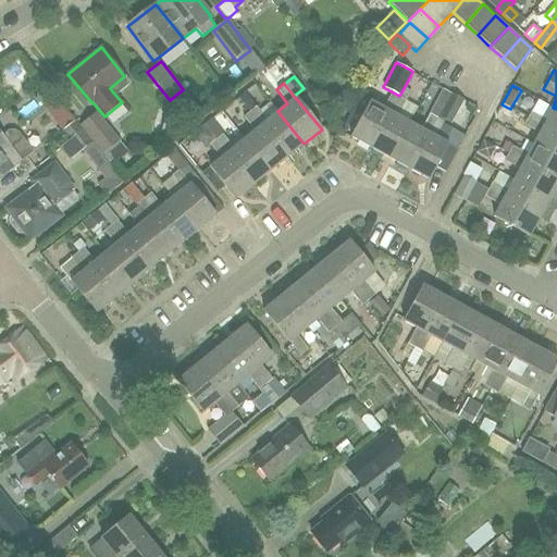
[(436,102),(444,106),(450,94),(450,93),(443,88),(436,101),(436,102)]
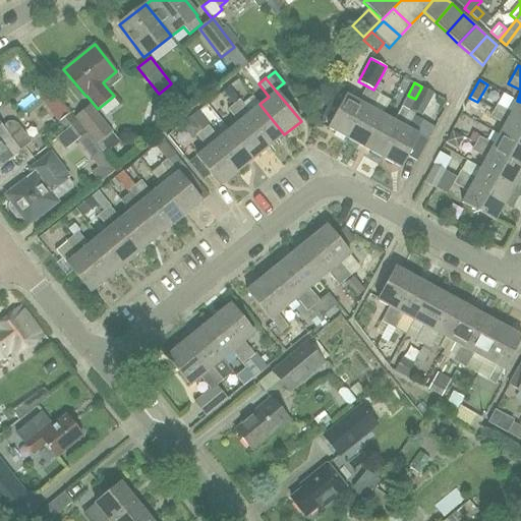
[(39,91),(46,100),(55,93),(48,83),(39,91)]
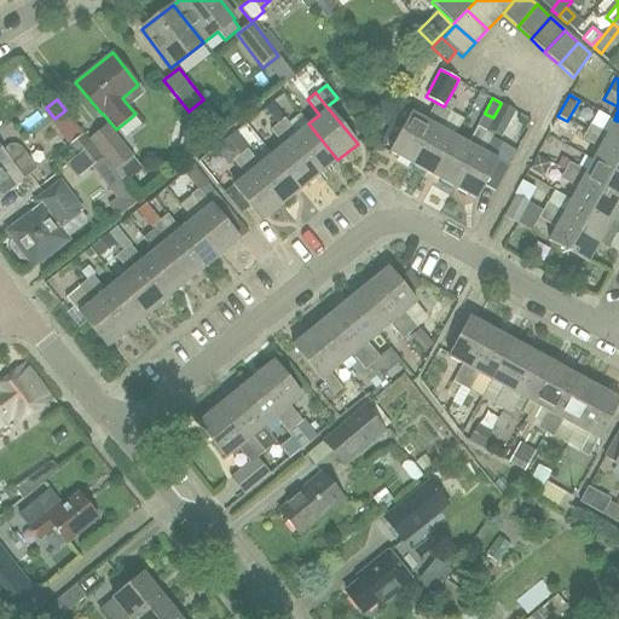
[(411,163),(443,108),(435,103),(426,119),(415,113),(417,108),(403,100),(382,139),(393,145),(389,151),(411,163)]
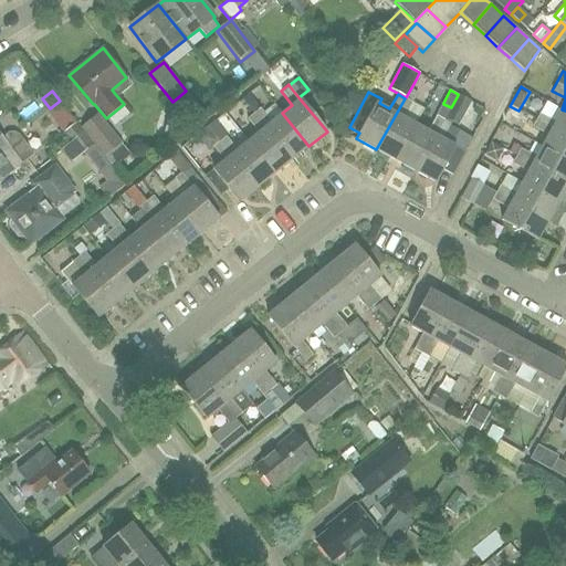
[(450,109),(444,118),(456,125),(469,102),(458,95),(451,107),(450,109)]
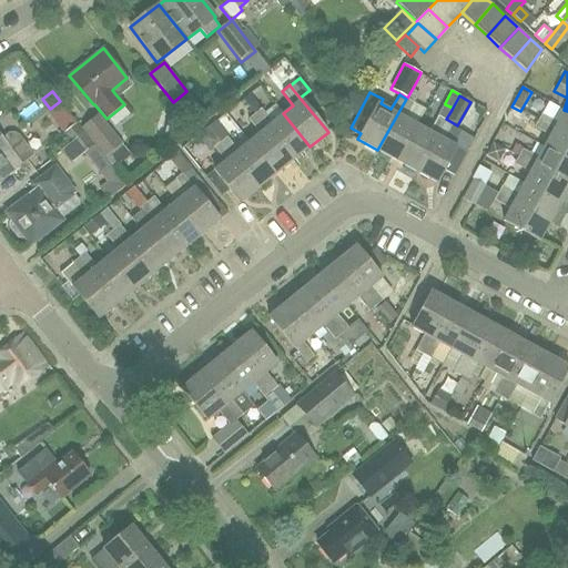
[(310,146),(283,113),(273,122),(255,99),(247,104),(255,113),(293,160),(310,146)]
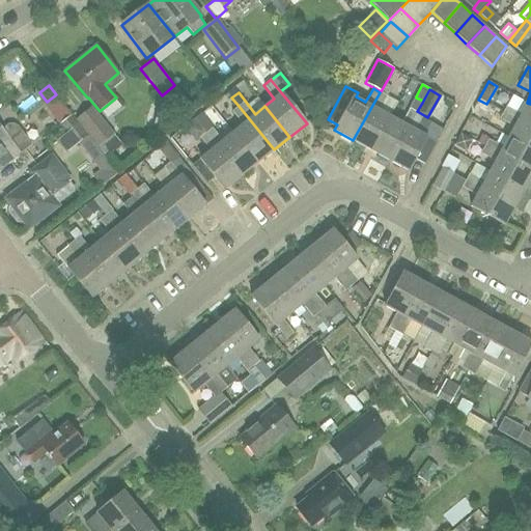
[(380,92),(353,140),(371,150),(391,116),(379,110),(387,96),(380,92)]
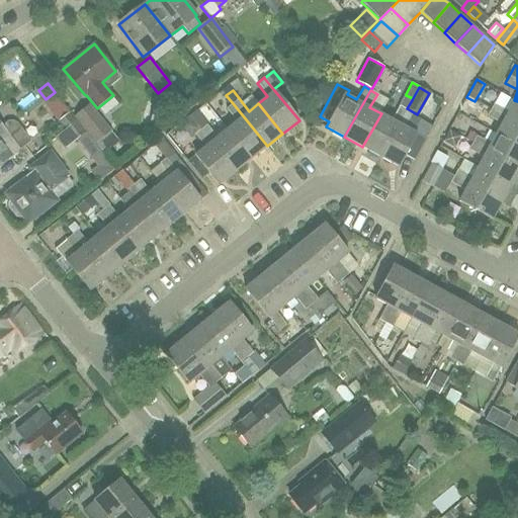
[(392,119),(381,113),(362,147),(380,157),(413,98),(406,95),(400,106),(399,105),(392,119)]
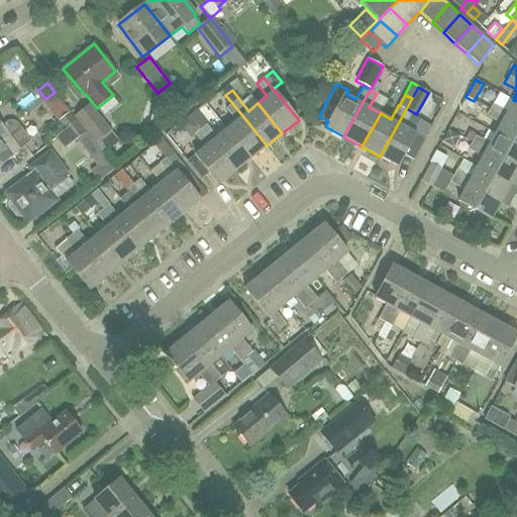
[(493,102),(490,108),(516,123),(516,101),(513,100),(508,109),(493,102)]
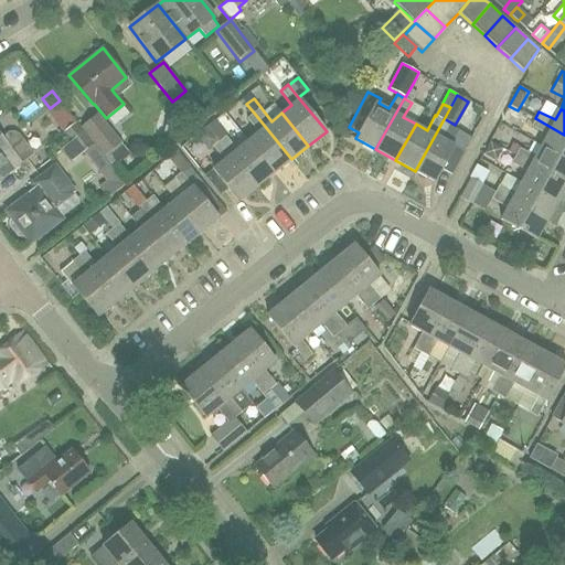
[(254,113),(246,118),(257,132),(247,140),(274,173),(291,159),(254,113)]
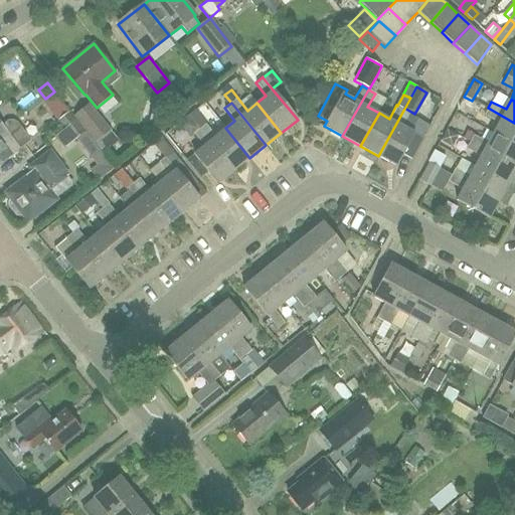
[(119,141),(90,104),(73,116),(103,153),(119,141)]
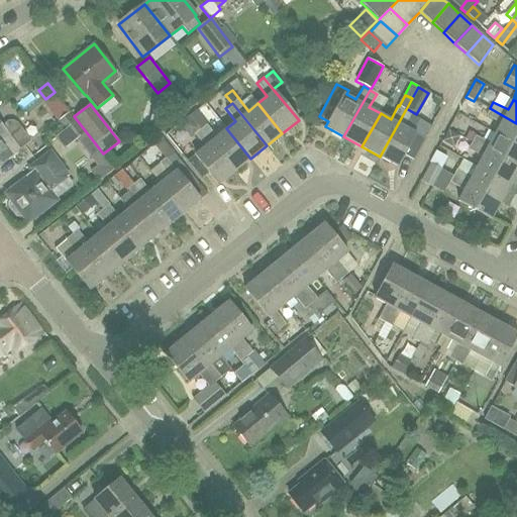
[(516,123),(490,108),(489,110),(482,106),(474,122),(495,133),(516,144),(516,123)]
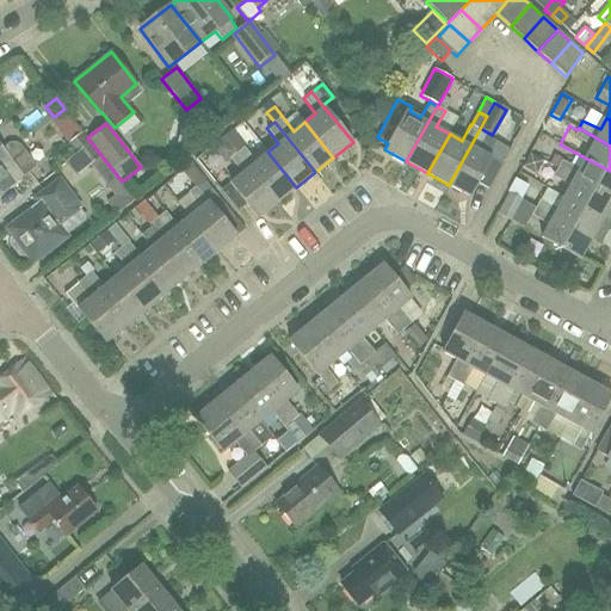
[(177,147),(197,150),(199,130),(180,127),(177,147)]
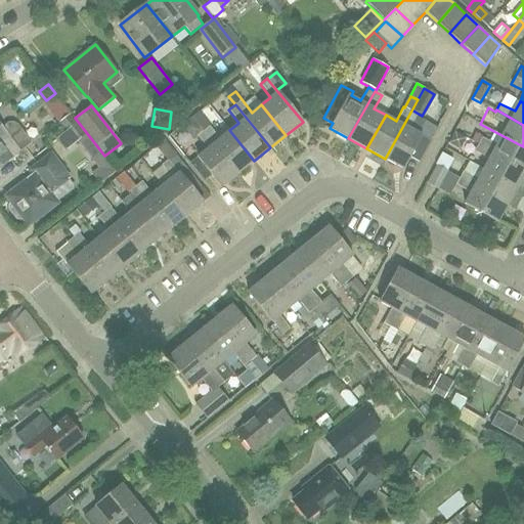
[(430,139),(409,128),(418,115),(411,111),(385,159),(403,169),(409,158),(418,162),(428,144),(430,139)]
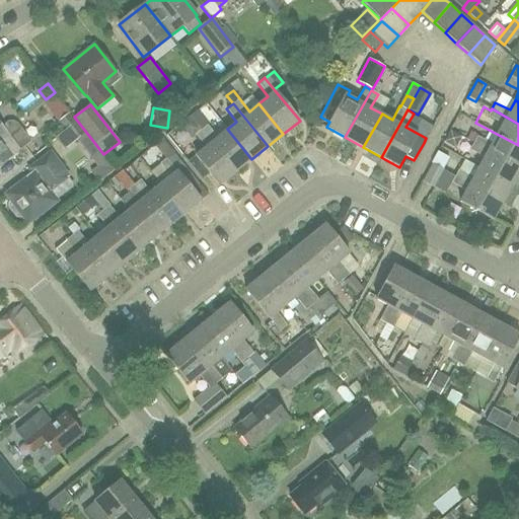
[(197,110),(191,116),(235,171),(251,159),(227,129),(218,137),(197,110)]
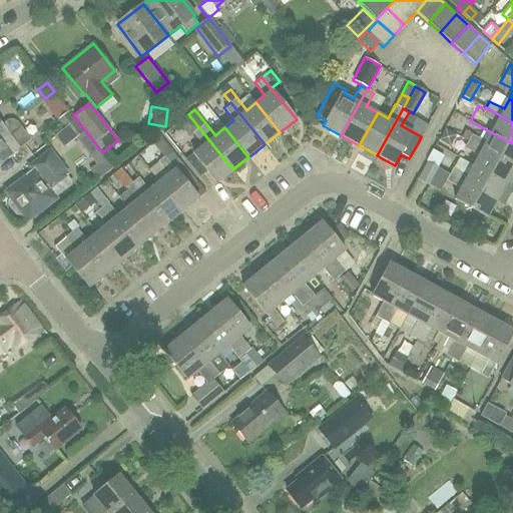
[(64,127),(75,118),(69,110),(58,118),(64,127)]
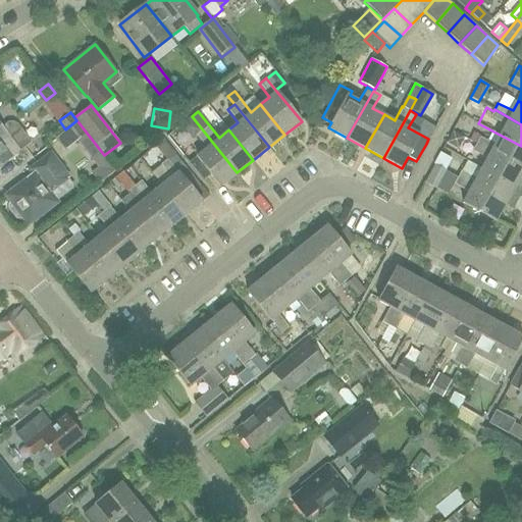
[(237,172),(192,116),(179,125),(191,140),(196,136),(206,149),(196,157),(220,187),(237,172)]
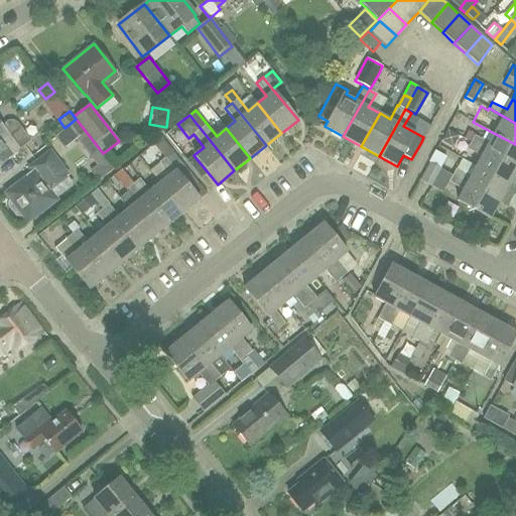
[(85,131),(76,119),(65,128),(74,140),(76,138),(85,131)]
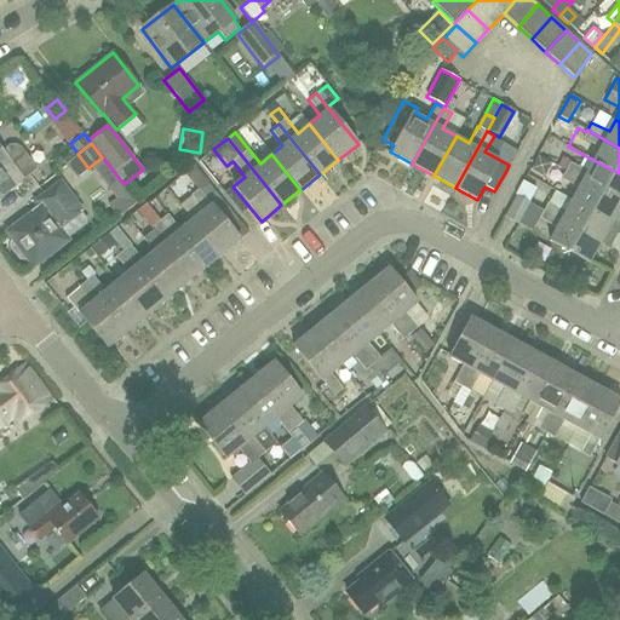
[(3,150),(0,147),(0,197),(38,168),(26,153),(18,145),(9,145),(3,150)]
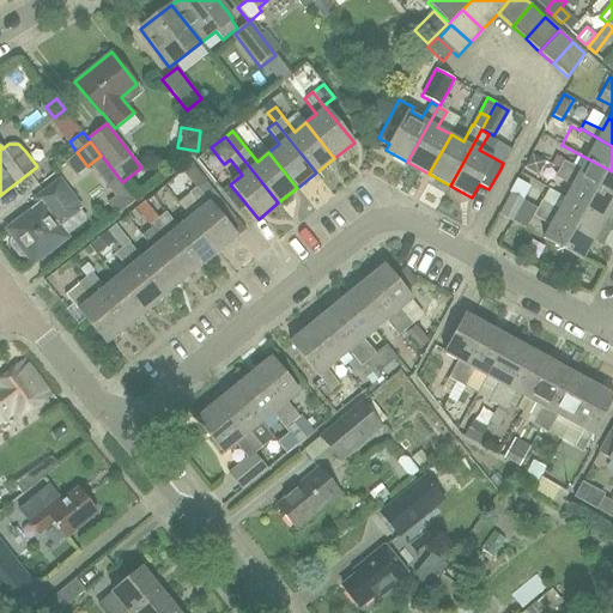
[(530,152),(523,165),(530,169),(539,169),(545,159),(530,152)]
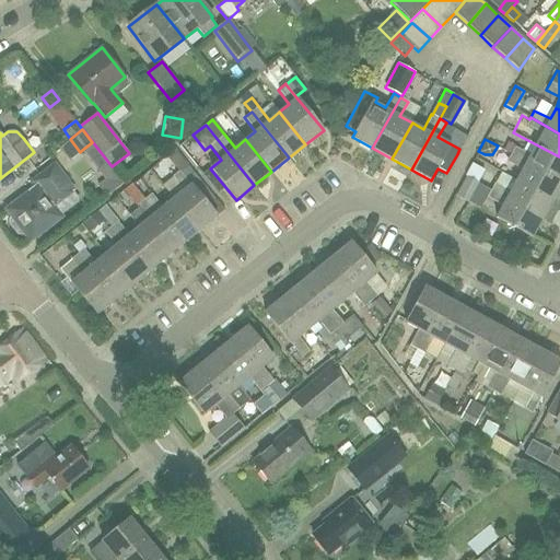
[(511,153),(514,147),(508,142),(503,150),(511,153)]
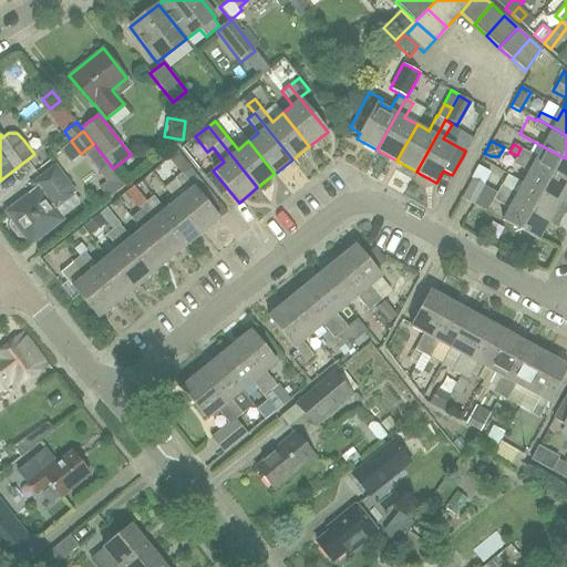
[(566,158),(543,146),(537,156),(521,148),(517,155),(566,183),(566,158)]
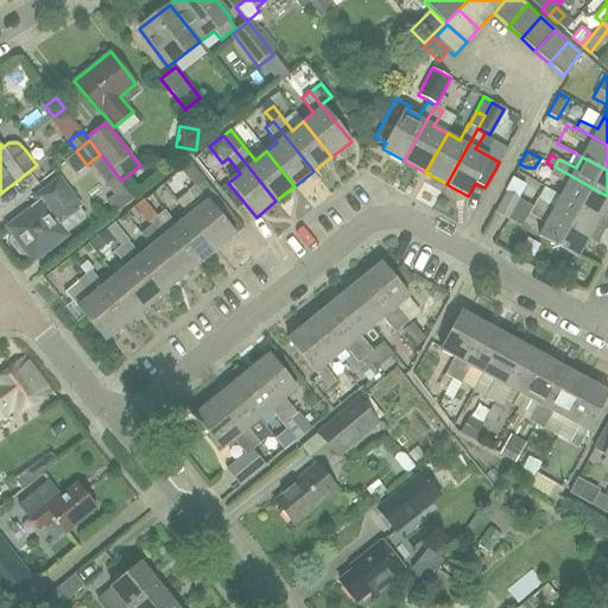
[(188,216),(216,251),(235,235),(227,225),(235,217),(189,162),(181,169),(194,185),(187,191),(188,192),(176,201),(189,216),(188,216)]
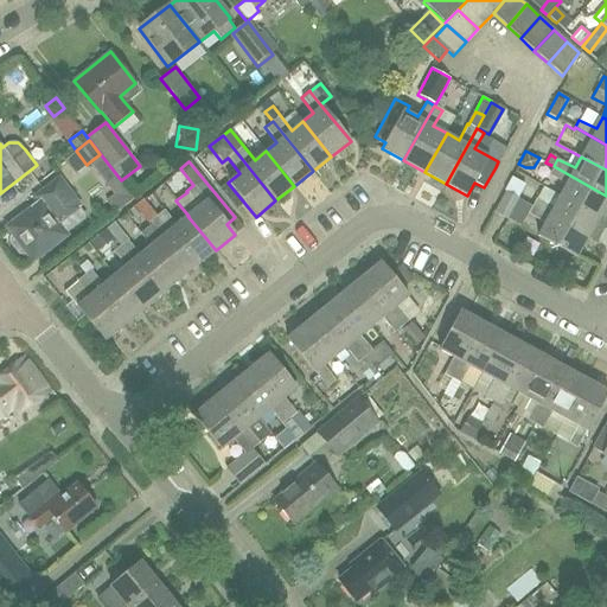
[(606,202),(606,196),(554,166),(549,176),(566,185),(560,196),(599,217),(606,202)]
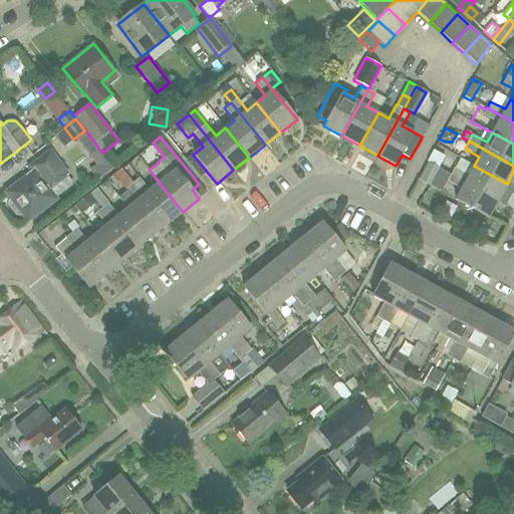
[(445,156),(434,150),(427,162),(439,168),(445,156)]
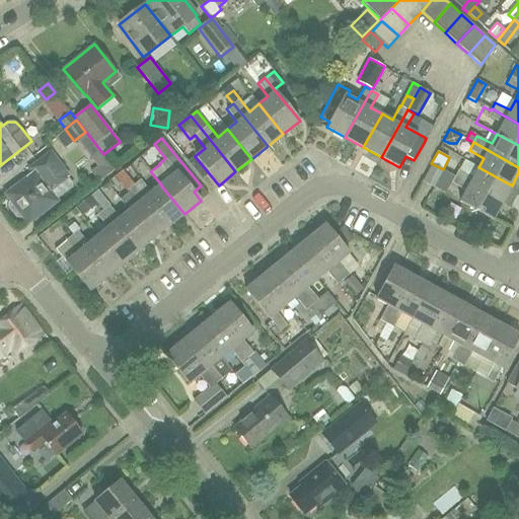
[(27,179),(6,195),(11,202),(9,204),(8,208),(16,217),(20,218),(22,216),(27,223),(55,203),(57,205),(77,190),(51,153),(29,169),(31,172),(25,177),(27,179)]
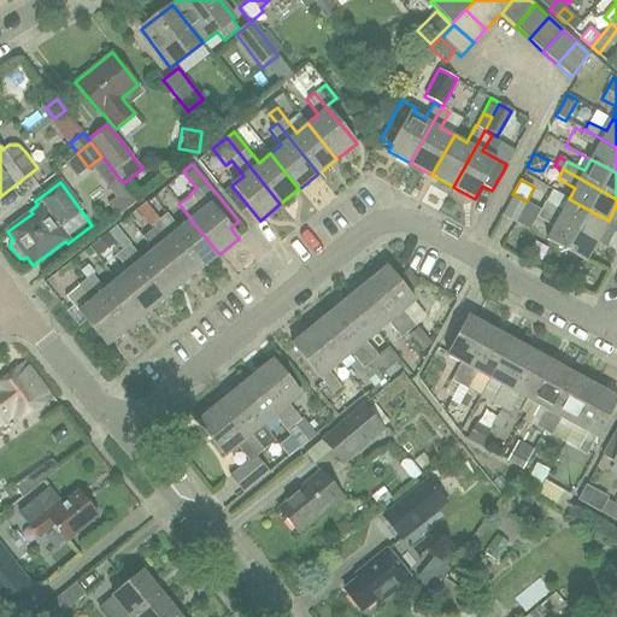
[(527,201),(512,194),(501,216),(517,224),(528,203),(527,201)]
